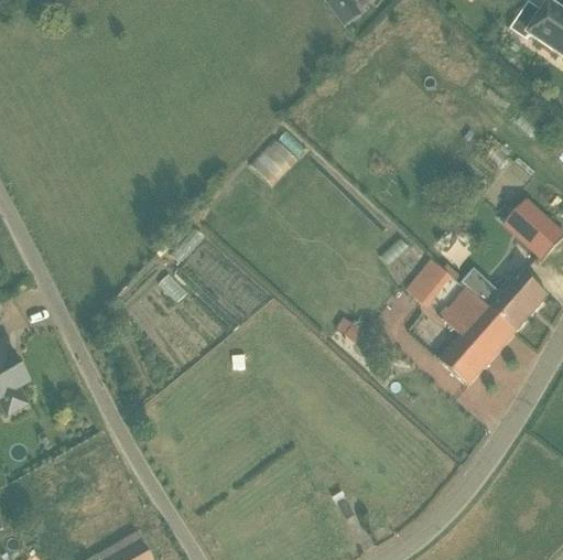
[(345,24),(363,12),(354,0),(327,0),(345,24)]
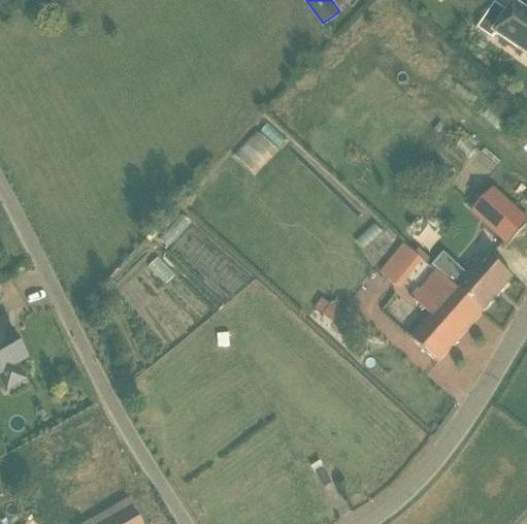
[(497,31),(526,51),(526,9),(516,2),(511,9),(496,0),(479,26),(494,35),(497,31)]
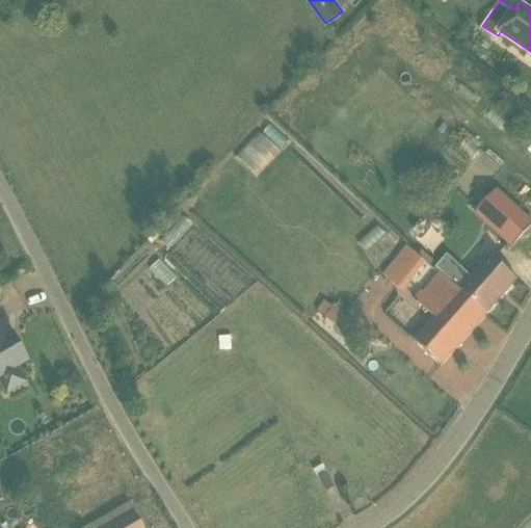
[(258,167),(280,146),(263,129),(241,151),(258,167)]
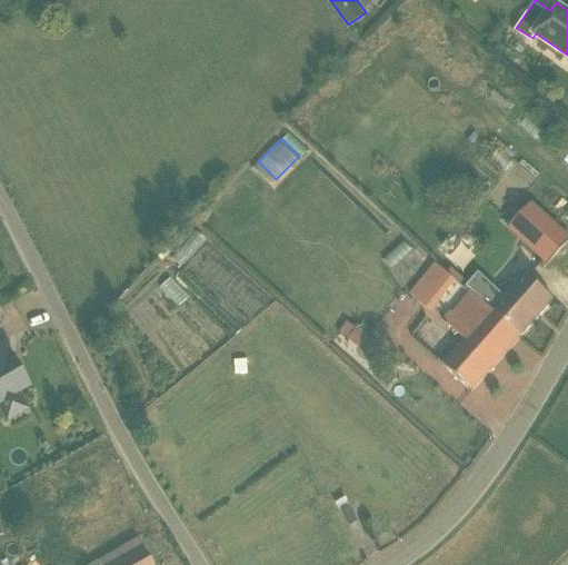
[(509,227),(548,263),(567,239),(567,231),(532,200),(509,227)]
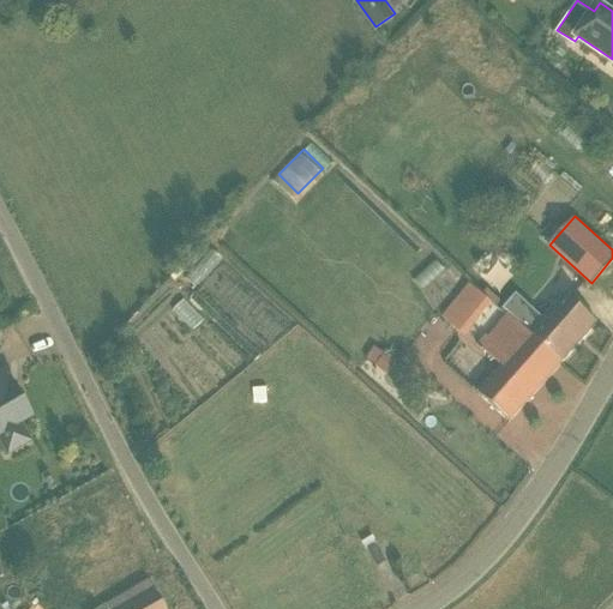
[(467,332),(480,315),(485,319),(490,313),(485,311),(493,300),(470,281),(444,313),(467,332)]
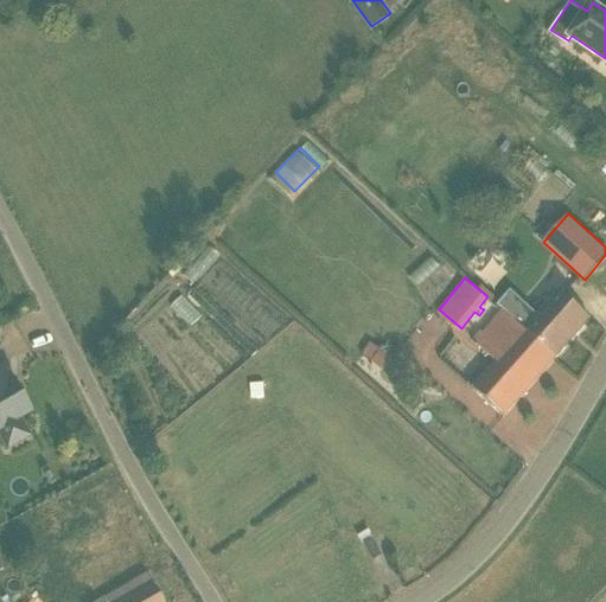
[(592,315),(574,300),(559,287),(535,313),(520,299),(508,312),(506,312),(517,321),(556,356),(592,315)]
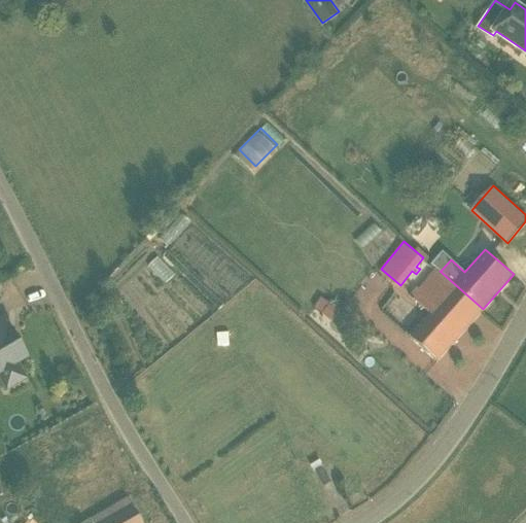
[(441,271),(435,267),(419,285),(418,284),(411,292),(430,310),(410,334),(437,359),(483,309),(449,279),(440,271),(441,271)]
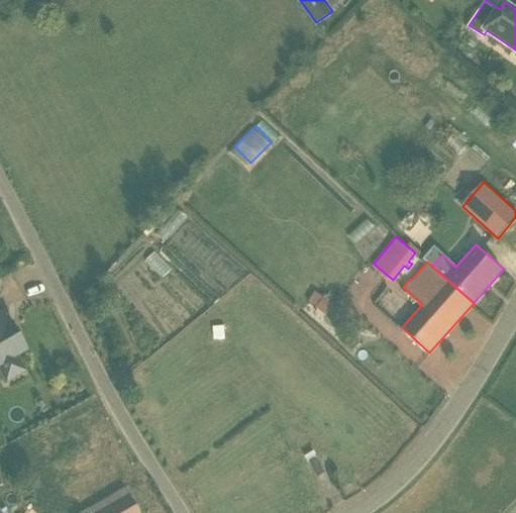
[(313,307),(327,316),(336,302),(323,293),(313,307)]
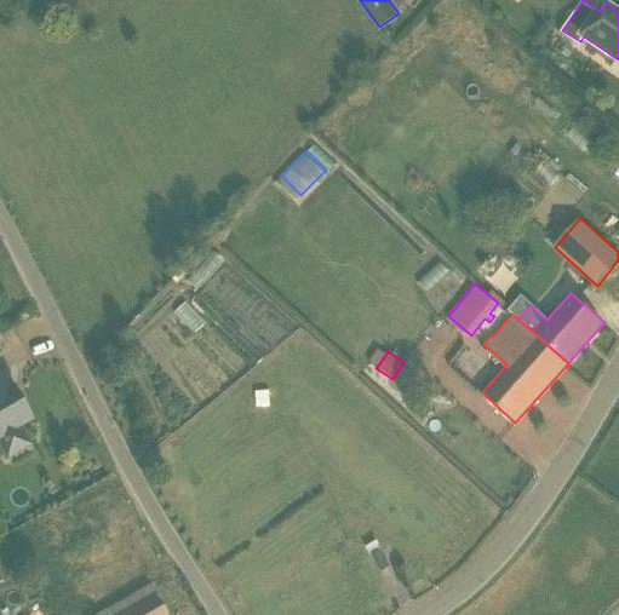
[(4,373),(0,374),(0,443),(7,455),(30,442),(19,423),(32,417),(13,386),(12,388),(4,373)]
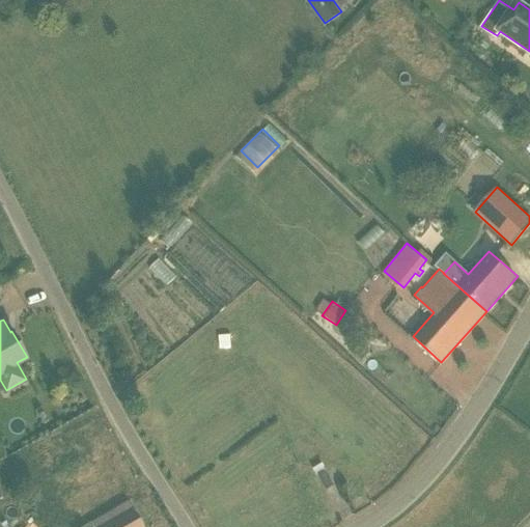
[(94,526),(144,526),(129,498),(91,520),(94,526)]
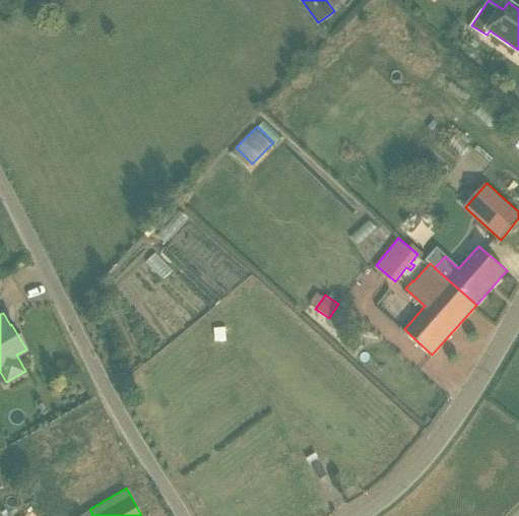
All buildings are outlined.
